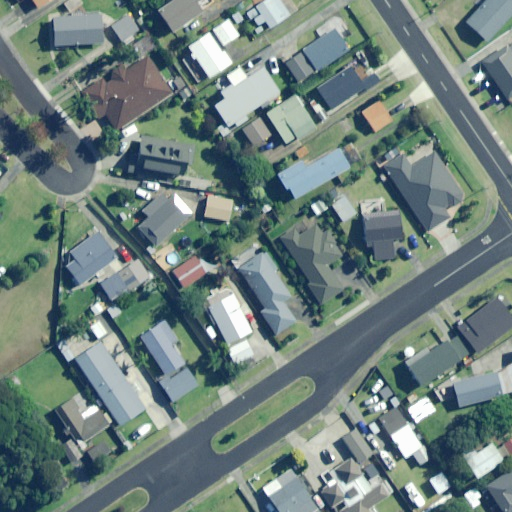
[(212,0),(172,0),(156,11),(171,33),(204,11),(203,9),(214,2),(212,0)]
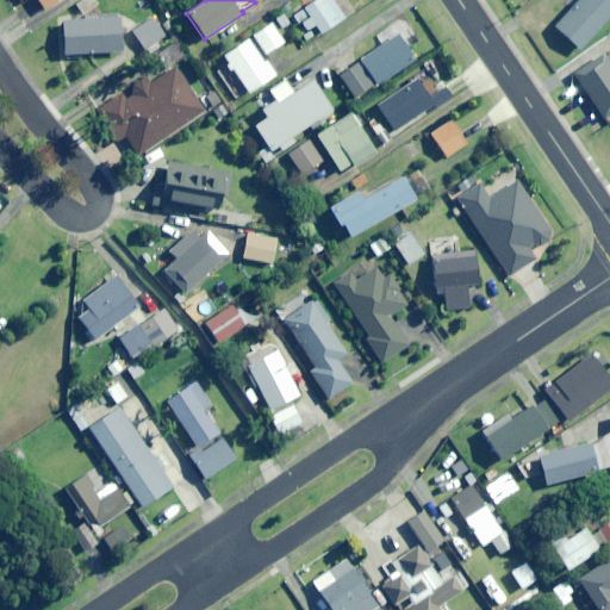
[(309,43),(355,12),(346,0),(303,0),(307,5),(291,17),(309,43)]
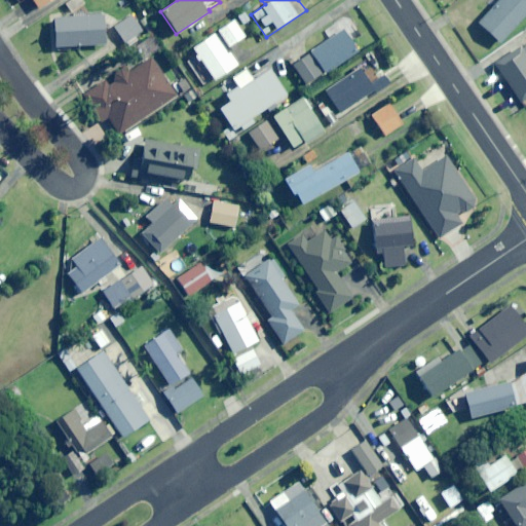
[(500,43),(525,13),(525,0),(496,0),(477,23),(500,43)]
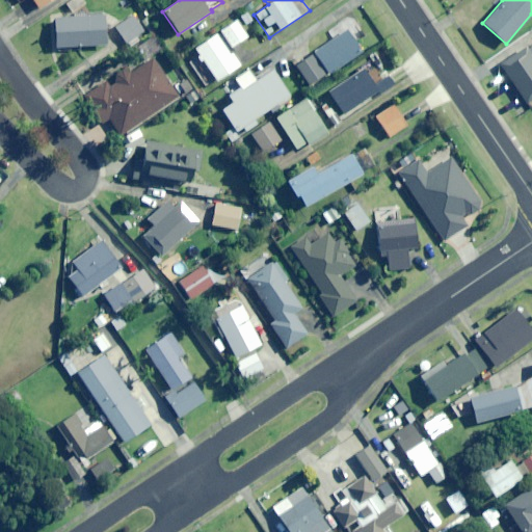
[(57,48),(107,45),(105,12),(86,14),(86,17),(56,18),(57,48)]
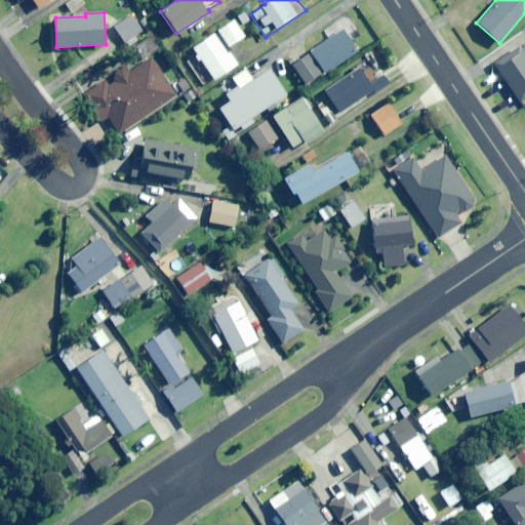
[(346,14),(333,24),(339,32),(292,66),(306,84),(322,72),(324,75),(358,50),(353,44),(362,37),(346,14)]
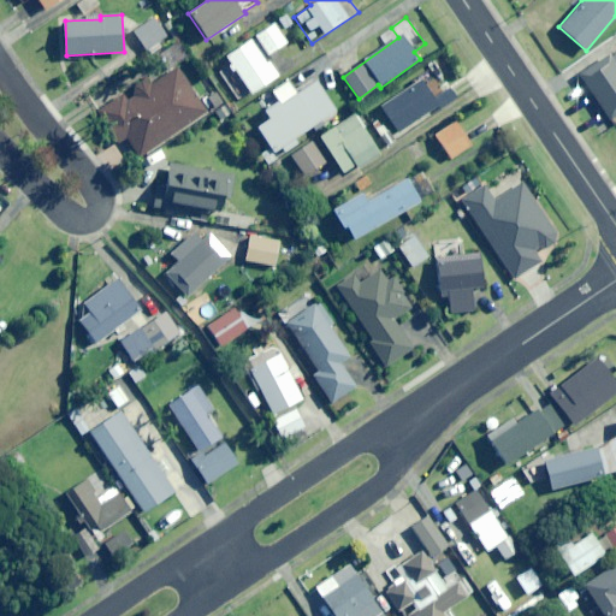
[(147,49),(167,36),(155,18),(135,30),(147,49)]
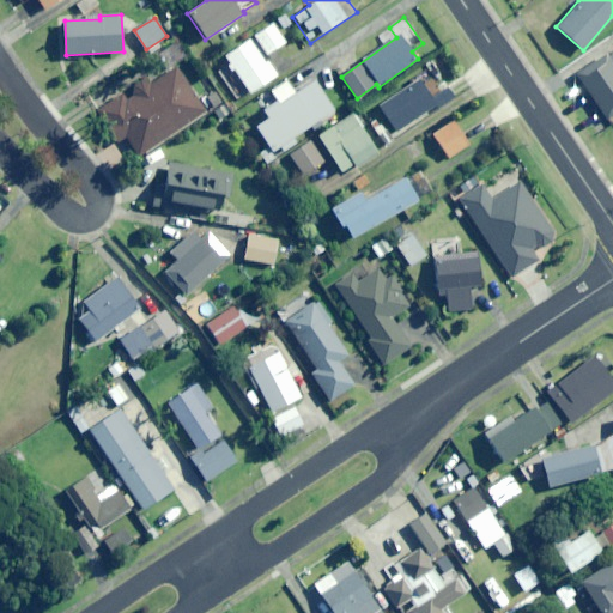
[(267,55),(286,42),(273,23),(254,35),(267,55)]
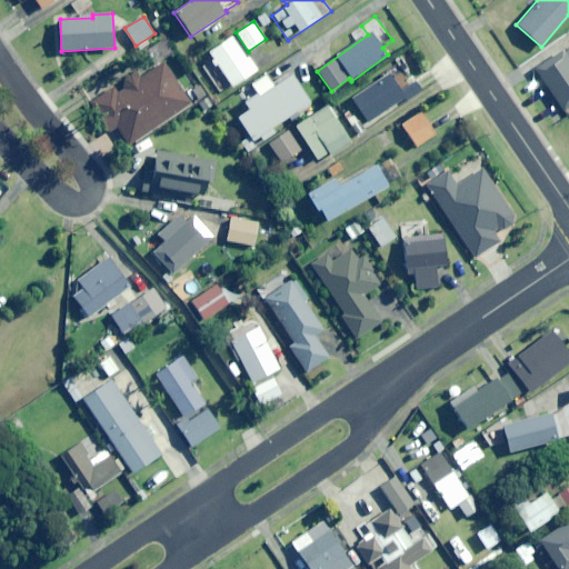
[(232,87),(256,71),(232,36),(209,50),(232,87)]
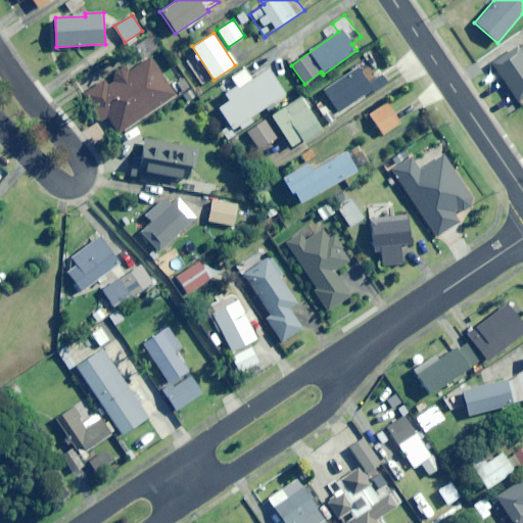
[(516,45),(490,61),(517,100),(522,96),(522,46),(522,45),(519,48),(516,45)]
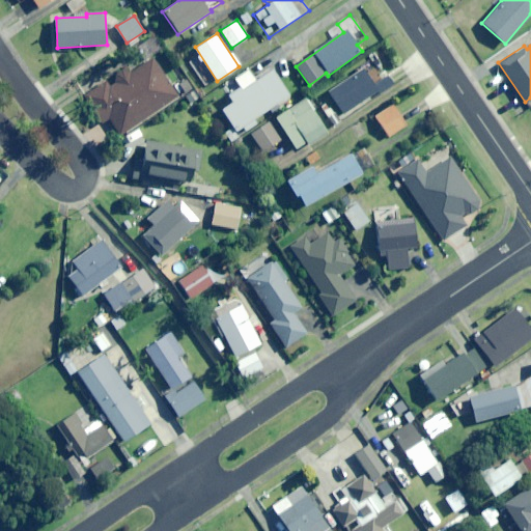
[(128,145),(144,134),(137,123),(178,95),(152,57),(110,86),(106,80),(85,94),(99,114),(104,110),(128,145)]
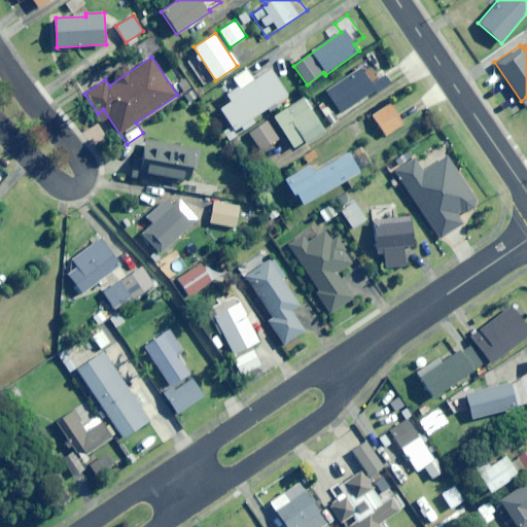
[(385,75),(373,83),(360,66),(325,90),(342,113),(376,90),(378,94),(391,83),(385,75)]
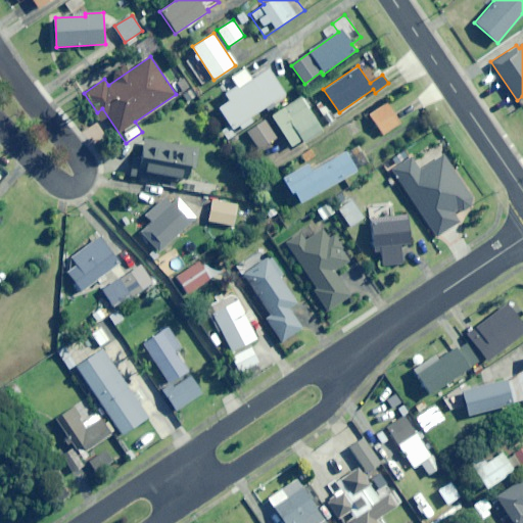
[(250,117),(285,93),(268,67),(227,96),(230,100),(219,108),(233,129),(239,125),(242,129),(253,122),(250,117)]
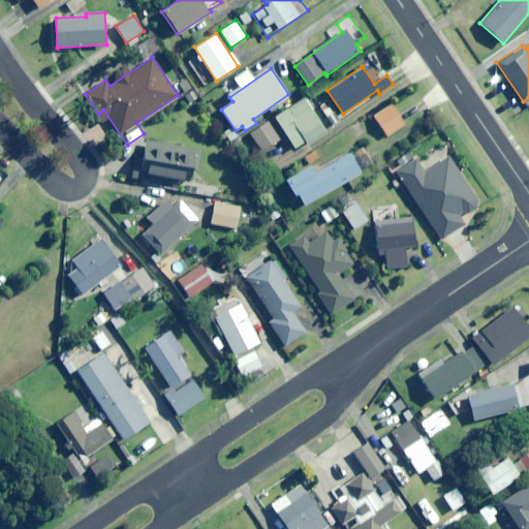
[(297,151),(327,132),(305,98),(276,116),(297,151)]
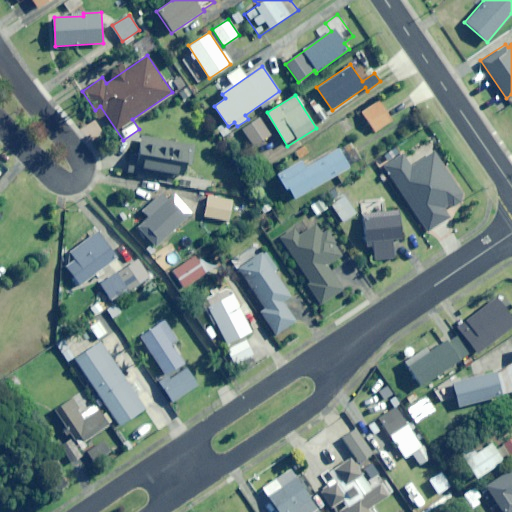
[(375,132),(392,120),(378,100),(361,111),(375,132)]
